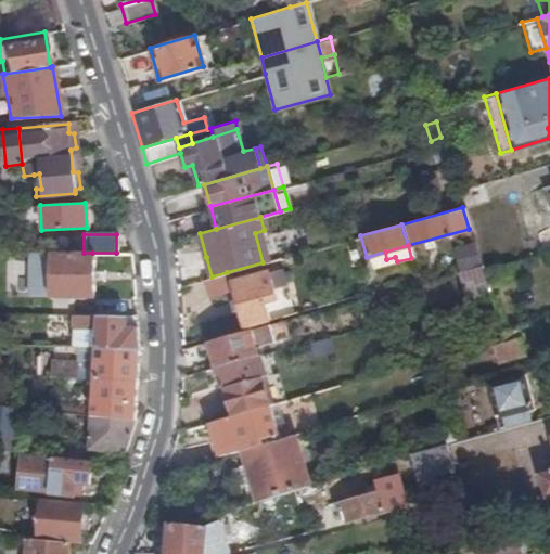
[(480,266),(474,248),(461,252),(465,269),(480,266)]
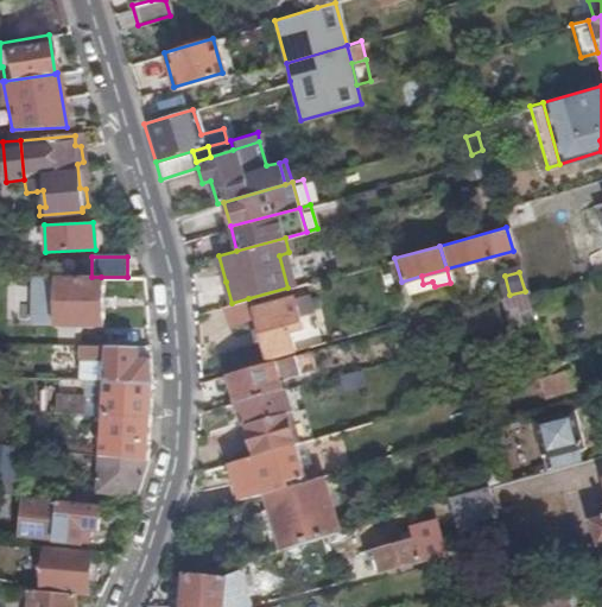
[(101,277),(92,277),(54,276),(52,326),(101,327),(101,277)]
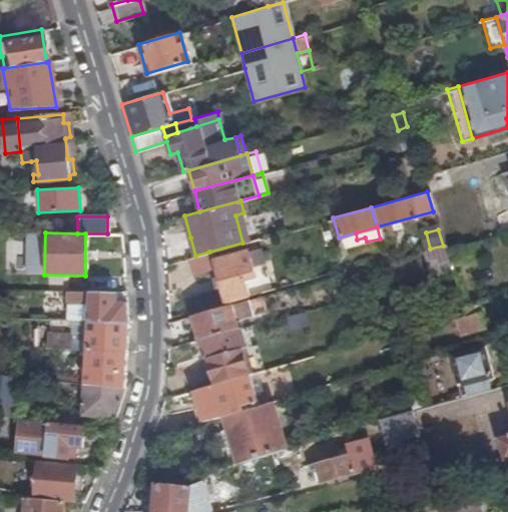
[(184,238),(189,258),(195,256),(190,237),(184,238)]
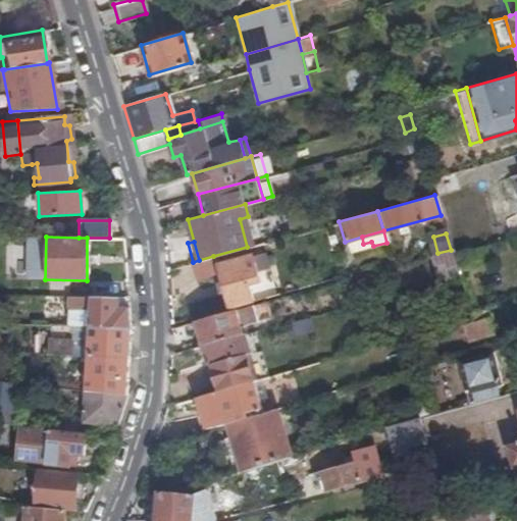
[(484,263),(480,247),(452,255),(456,270),(484,263)]
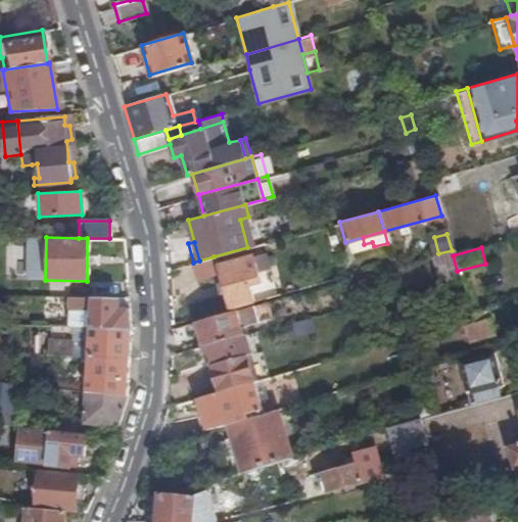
[(457,271),(453,255),(452,250),(438,253),(429,256),(436,281),(458,275),(457,271)]
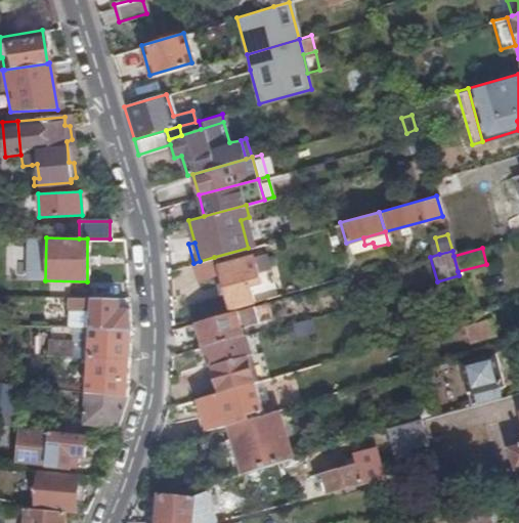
[(218,272),(228,308),(273,296),(263,256),(260,254),(217,267),(214,257),(200,261),(193,263),(189,264),(193,280),(218,272)]
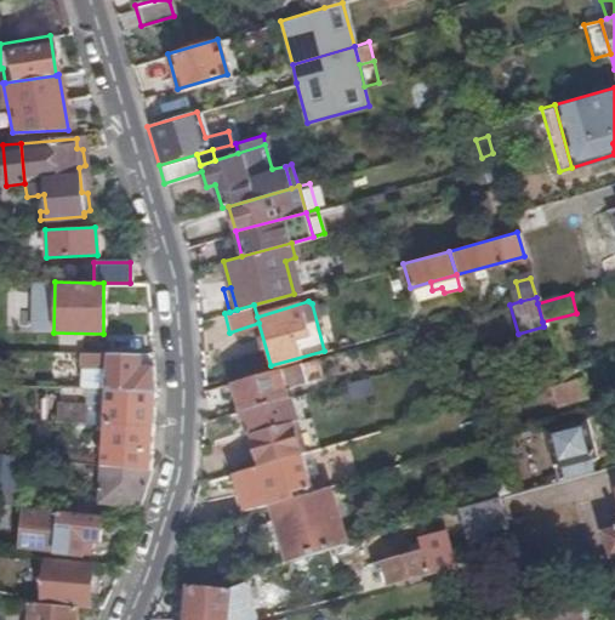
[(104,388),(152,391),(151,368),(138,367),(138,353),(80,353),(79,387),(86,387),(103,387),(104,388)]
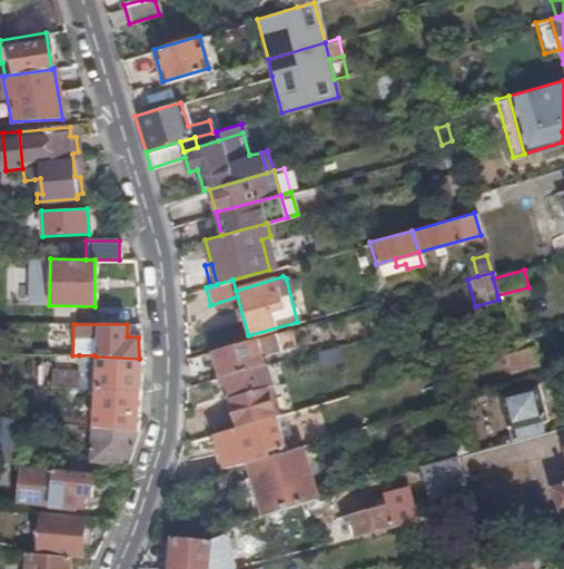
[(274,334),(278,350),(292,346),(288,330),(274,334)]
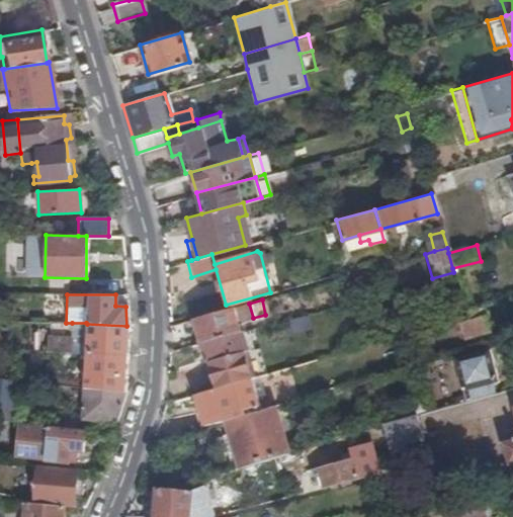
[(192,320),(199,343),(238,332),(236,324),(253,318),(249,304),(192,320)]
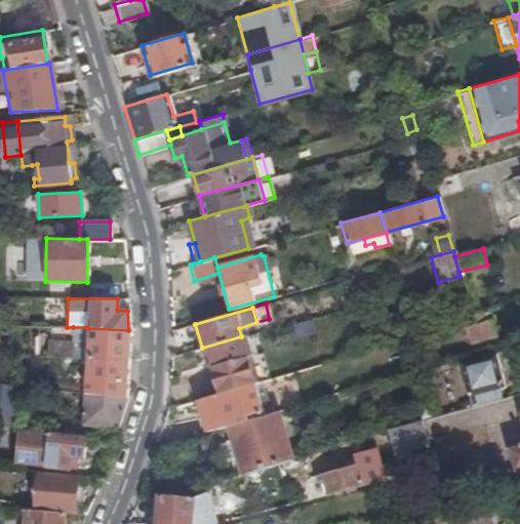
[(493,335),(485,310),(470,314),(469,315),(471,319),(462,323),(469,343),(493,335)]
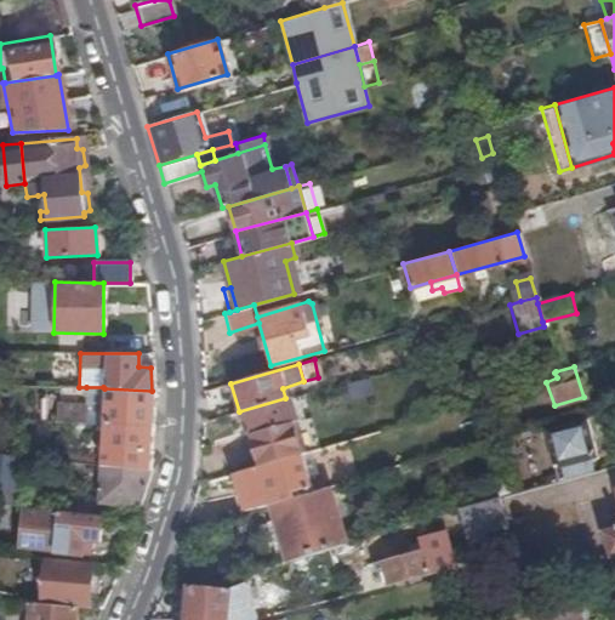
[(359,379),(341,384),(343,394),(363,388),(359,379)]
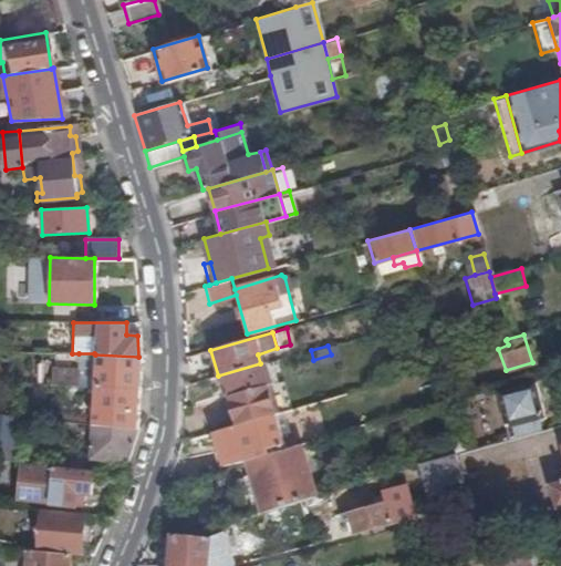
[(93,388),(137,391),(138,357),(95,354),(94,353),(79,353),(79,370),(51,369),(50,384),(93,388)]
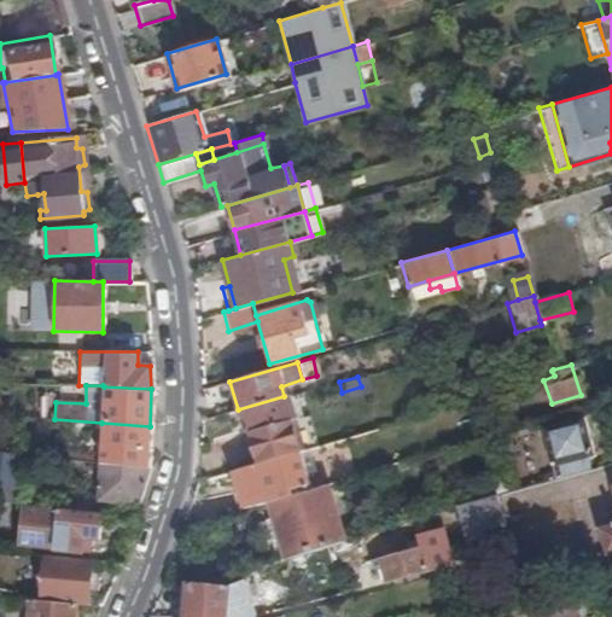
[(248,431),(295,418),(289,396),(284,396),(238,409),(244,432),(248,431)]
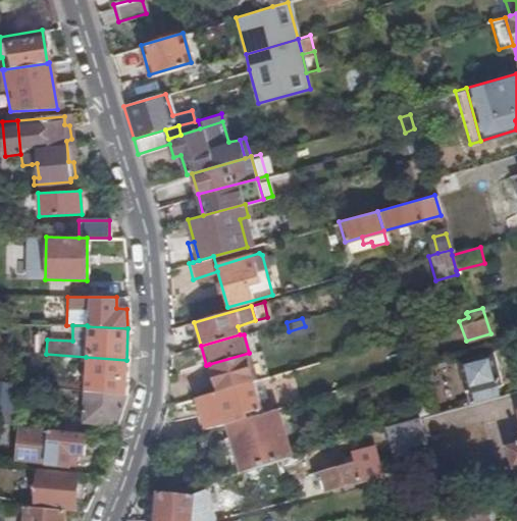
[(455,361),(464,394),(490,386),(500,383),(490,351),(455,361)]
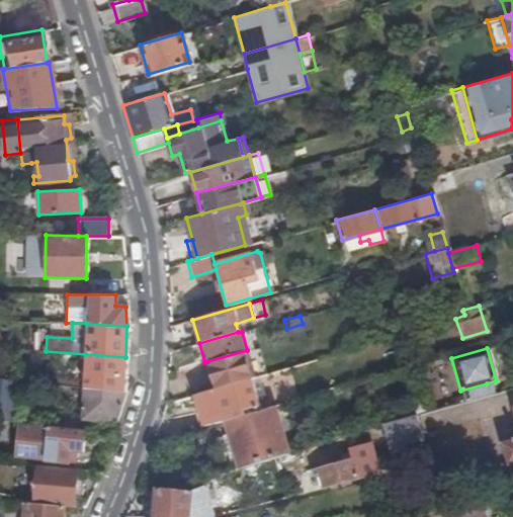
[(247,352),(247,350),(207,361),(215,389),(249,378),(242,354),(247,352)]
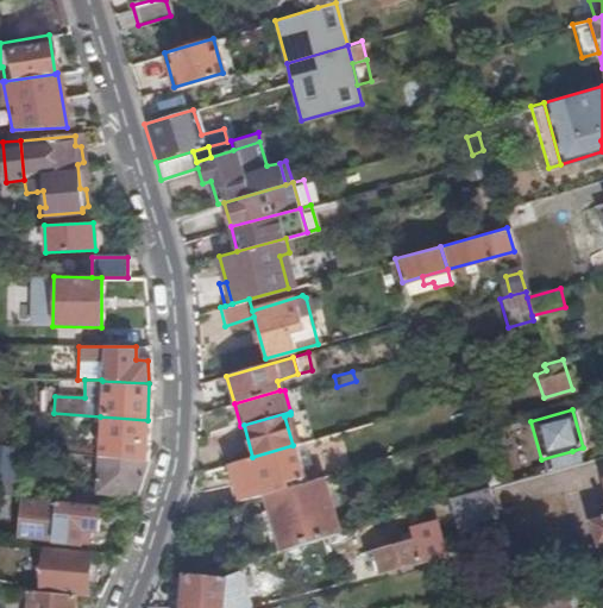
[(96,455),(145,459),(148,420),(100,417),(96,455)]
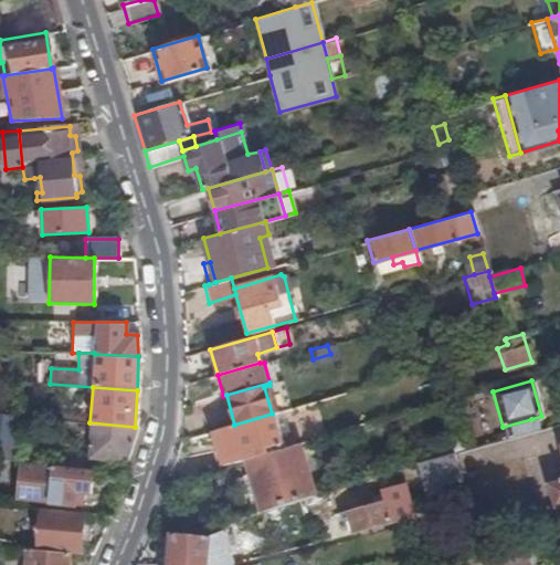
[(0,453),(14,457),(17,445),(20,416),(0,412),(0,453)]
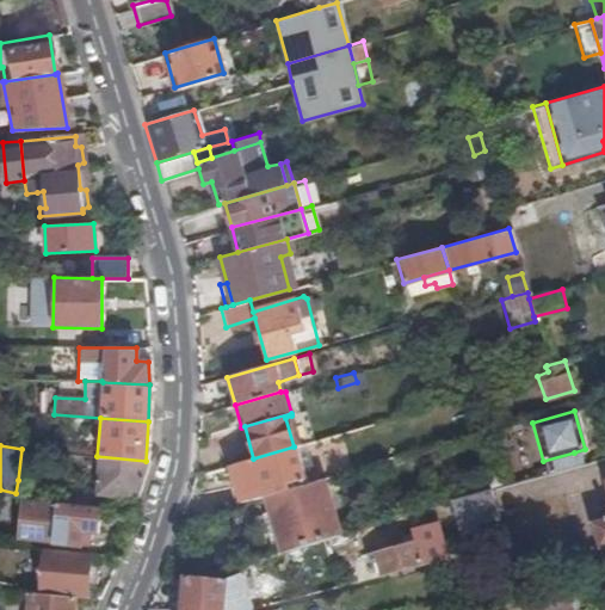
[(253,458),(251,460),(260,491),(303,478),(294,447),(253,458)]
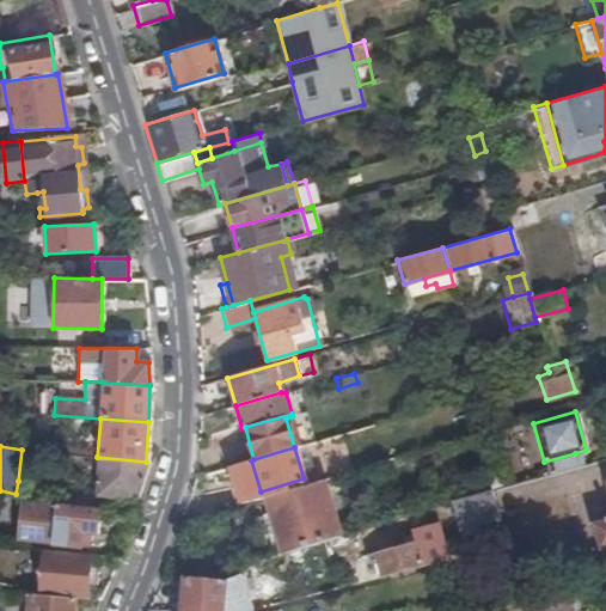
[(544,462),(548,472),(579,465),(575,453),(544,462)]
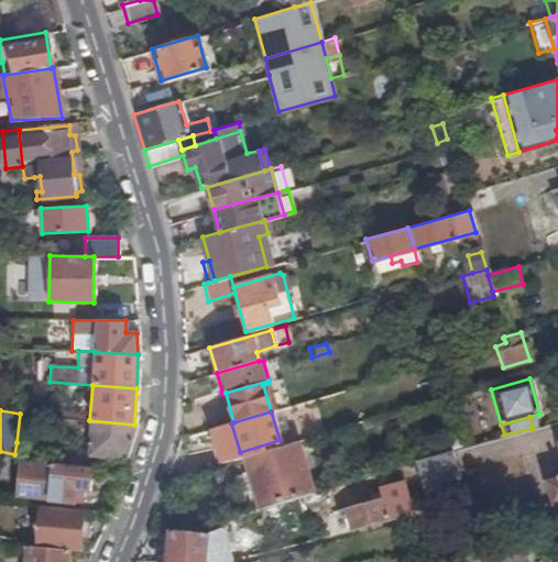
[(87,454),(123,459),(134,425),(89,420),(87,454)]
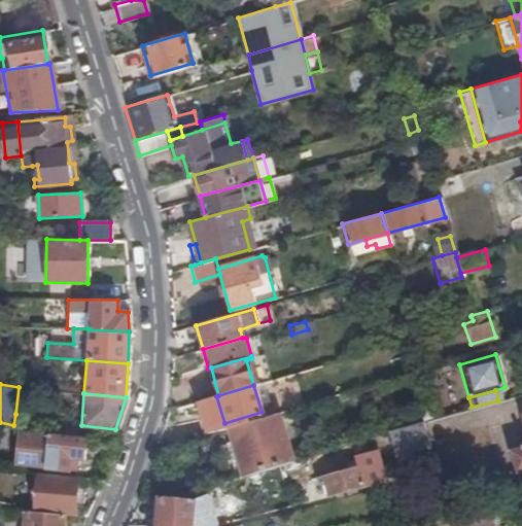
[(421,421),(430,418),(426,406),(402,413),(405,425),(421,421)]
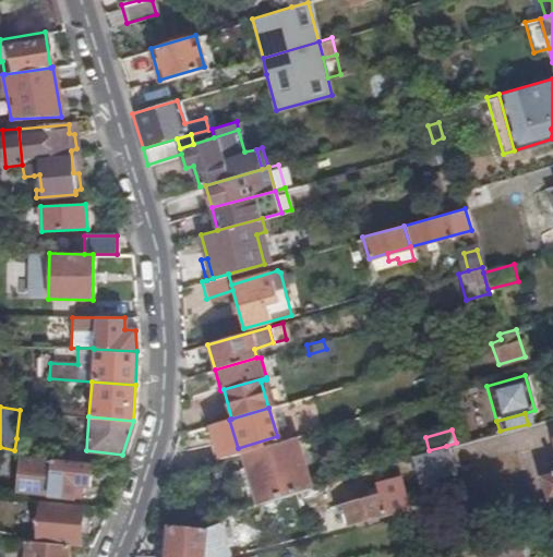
[(308,487),(292,438),(277,444),(239,453),(243,468),(237,470),(244,499),(252,497),(254,505),(308,487)]
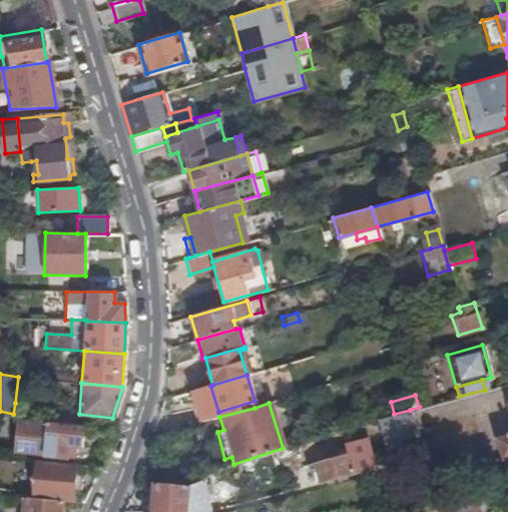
[(507,404),(507,407),(507,435),(497,438),(502,458),(507,456),(507,404)]
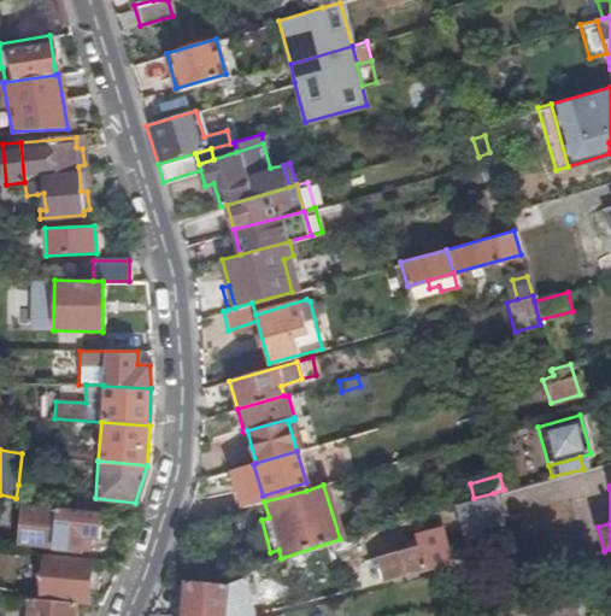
[(474,498),(453,504),(460,533),(462,540),(501,529),(493,493),(474,498)]
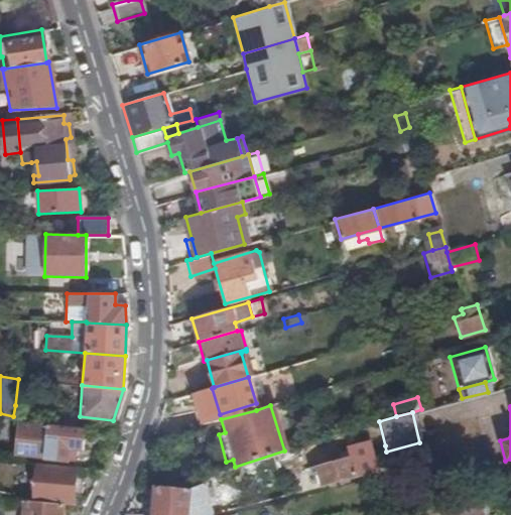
[(17,456),(73,462),(74,449),(80,449),(82,427),(22,421),(17,456)]
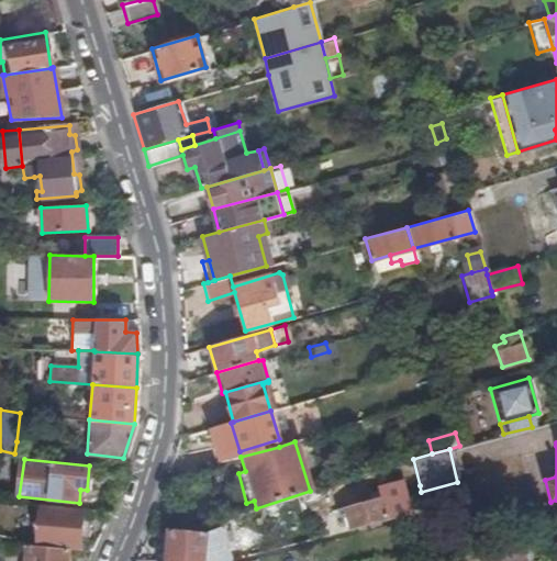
[(382,495),(343,507),(348,528),(388,517),(382,495)]
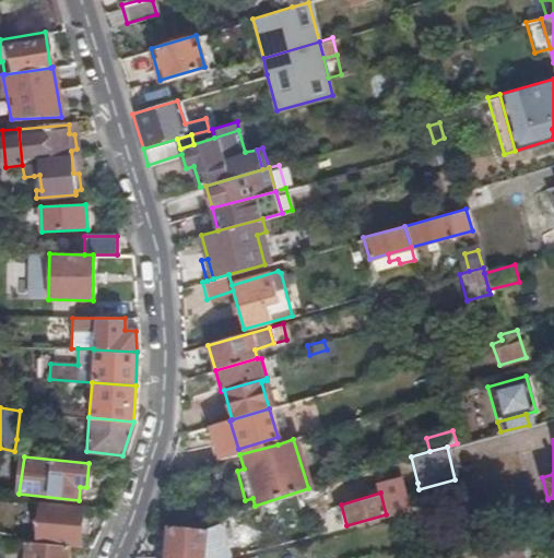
[(68,545),(78,546),(82,506),(38,501),(36,543),(68,545)]
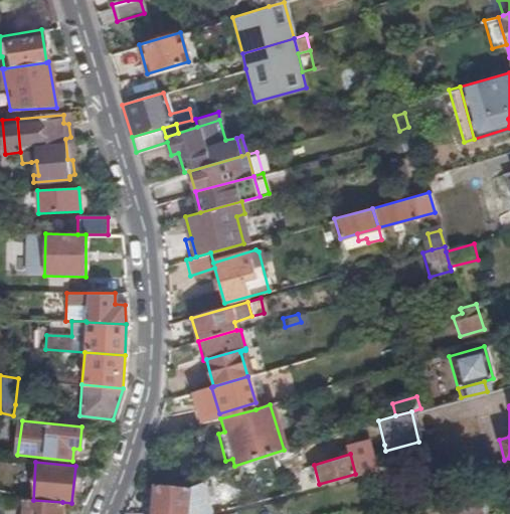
[(500,500),(494,474),(485,476),(484,477),(490,503),(500,500)]
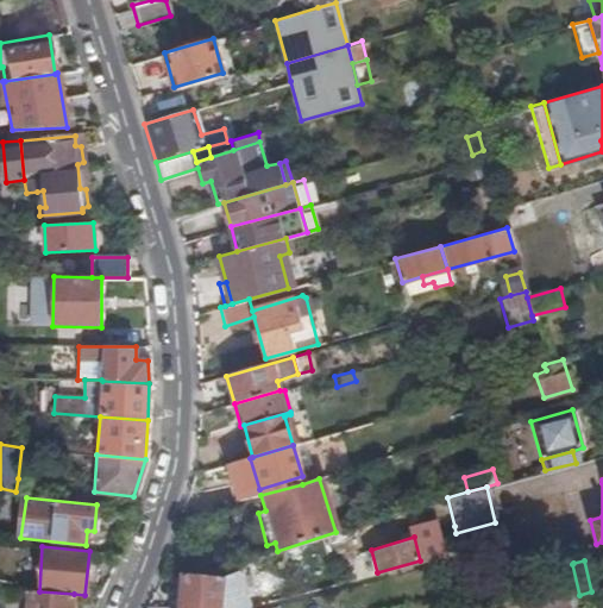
[(220,607),(224,576),(182,574),(178,607),(220,607)]
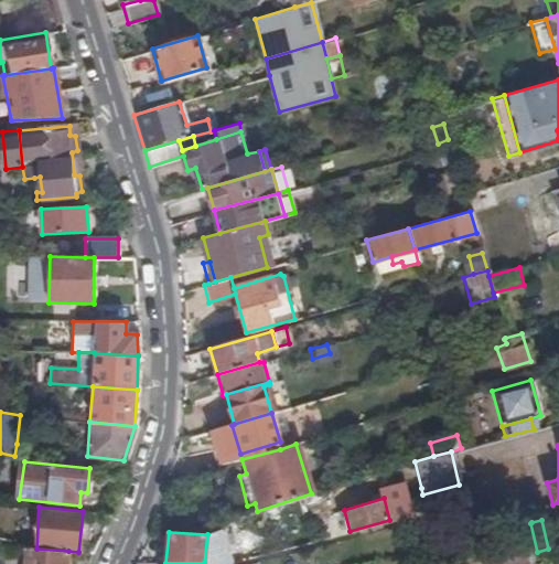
[(525,563),(519,541),(480,551),(482,563),(525,563)]
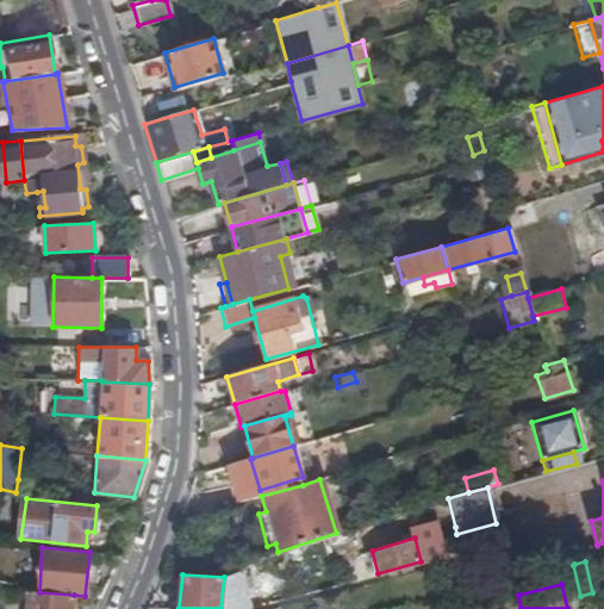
[(25,608),(72,608),(74,595),(39,592),(27,591),(25,608)]
